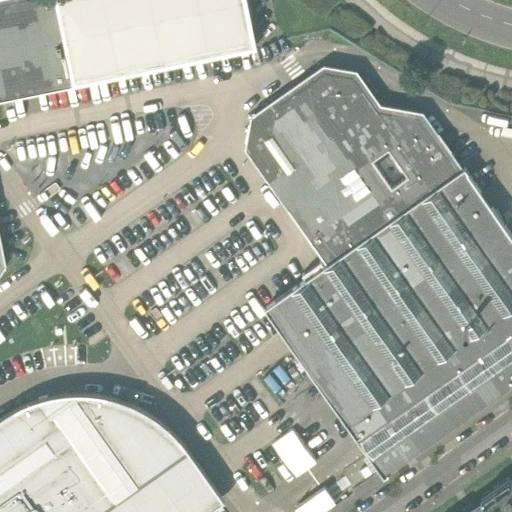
[(0,0),(0,99),(73,85),(73,82),(140,69),(256,45),(247,0),(0,0)]
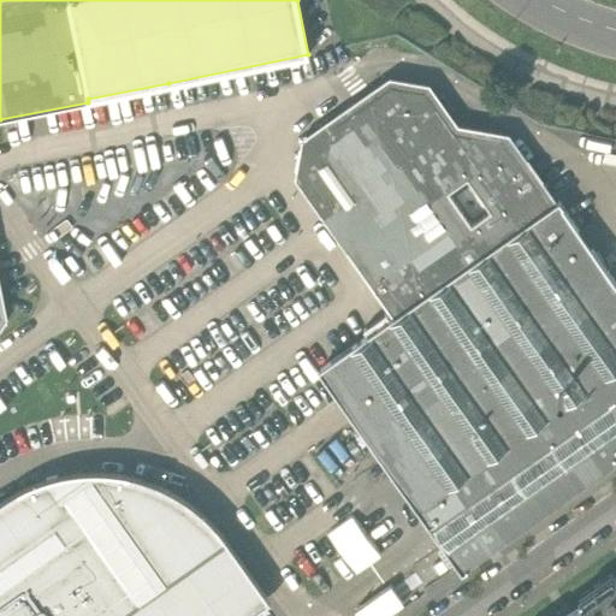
[(295,178),(395,319),(558,202),(509,132),(457,124),(430,83),(390,77),(344,108),(302,137),(295,178)]
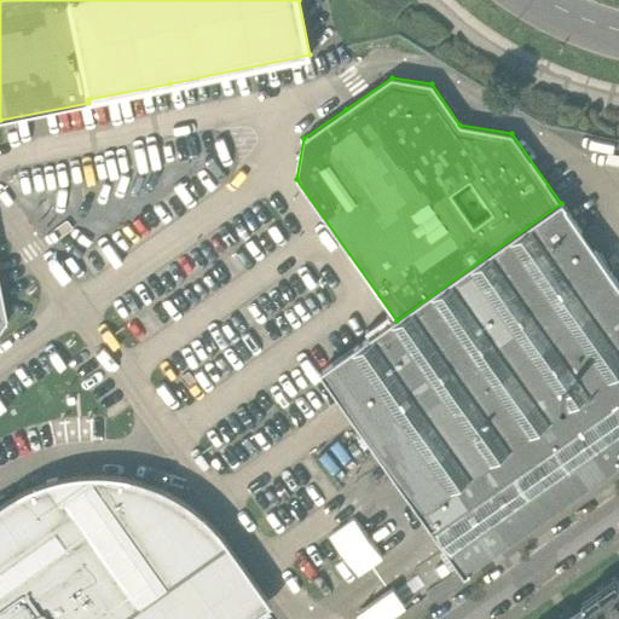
[(618,463),(618,284),(561,203),(397,320),(322,372),(464,572),(618,463)]
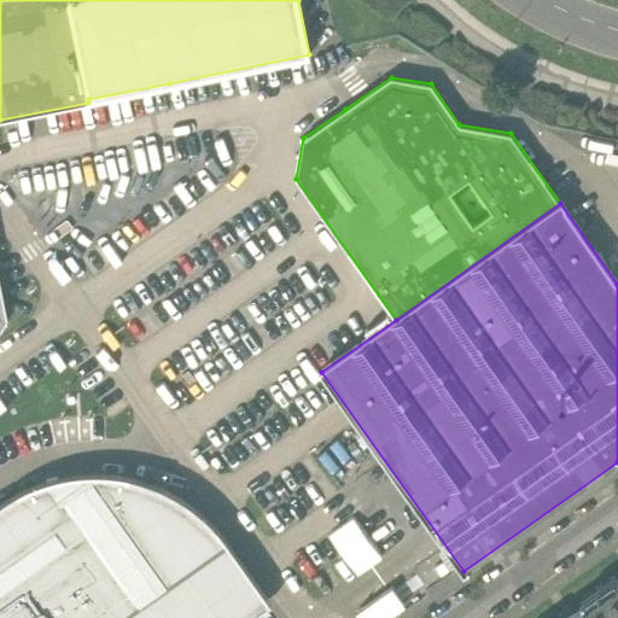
[(0,506),(0,617),(248,617),(270,602),(227,541),(223,542),(209,524),(197,512),(180,500),(161,490),(144,483),(127,478),(108,476),(89,476),(92,478),(81,487),(66,496),(56,481),(38,487),(18,495),(4,505),(0,506)]
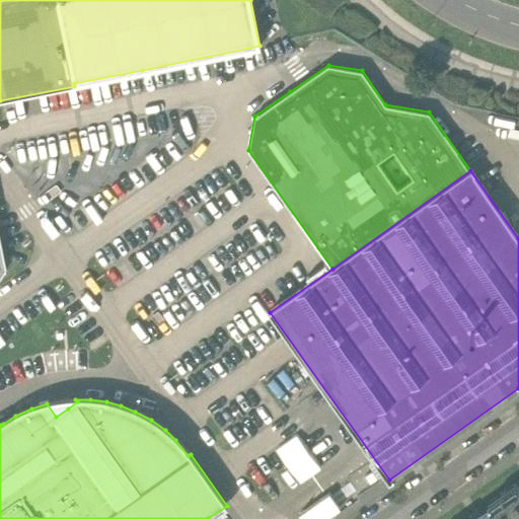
[(518,485),(504,496),(518,516),(518,485)]
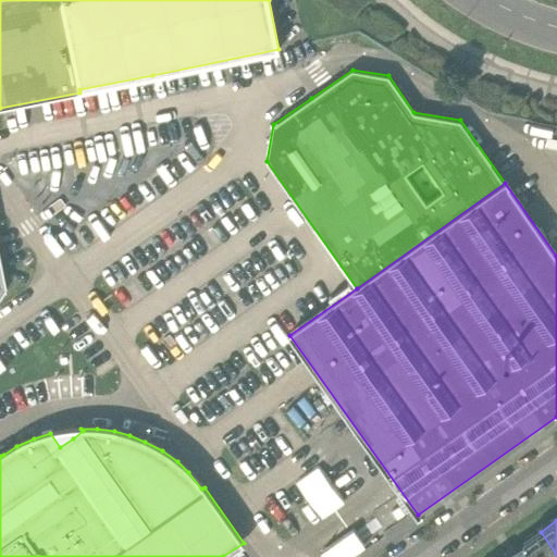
[(506,556),(556,556),(556,554),(541,532),(506,556)]
